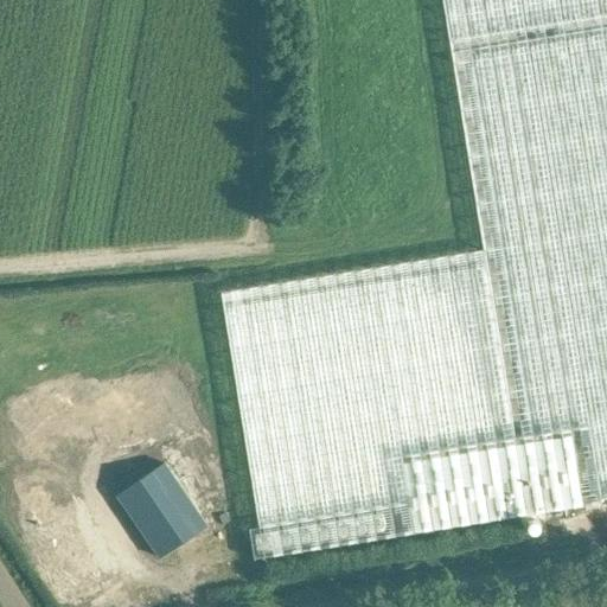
[(601,502),(601,498),(606,496),(606,0),(442,0),(483,250),(221,292),(259,528),(249,529),(254,558),(601,502)]
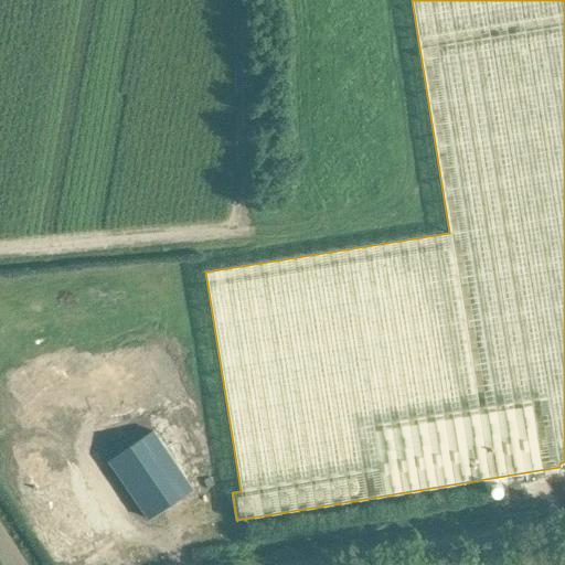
[(152,430),(109,461),(149,519),(193,489),(152,430)]
